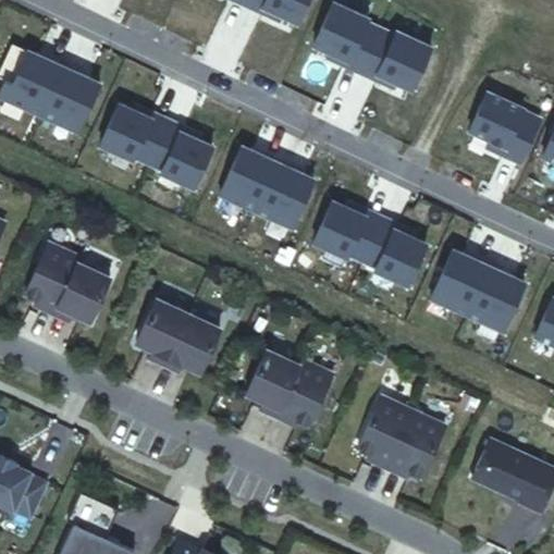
[(247,0),(248,1),(281,16),(296,23),(307,0),(247,0)]
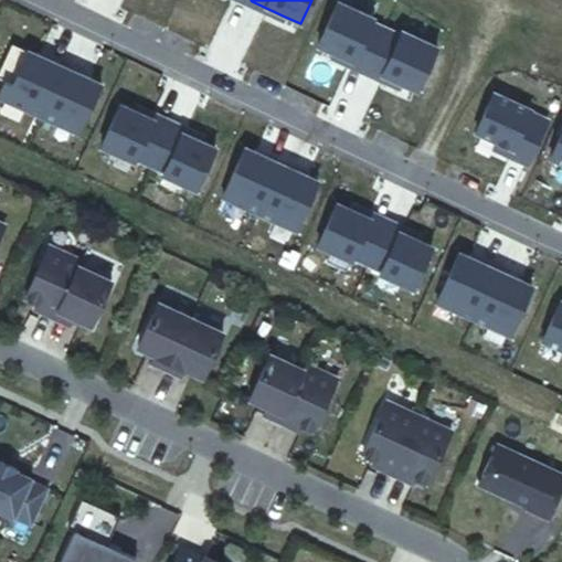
[(282,22),(285,17),(252,1),(248,7),(282,22)]
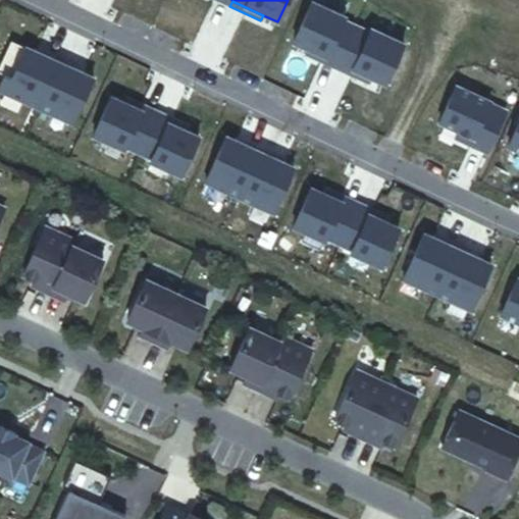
[(308,50),(340,64),(356,28),(343,21),(345,17),(312,3),(294,43),(308,50)]
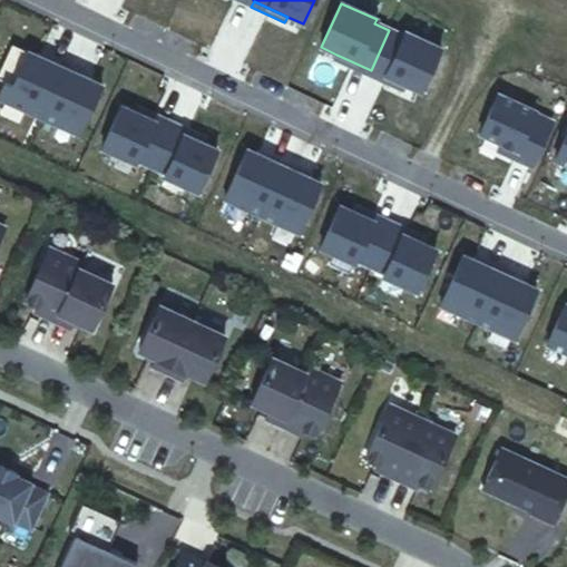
[(389,30),(371,70),(403,85),(420,93),(440,49),(404,32),(403,37),(389,30)]
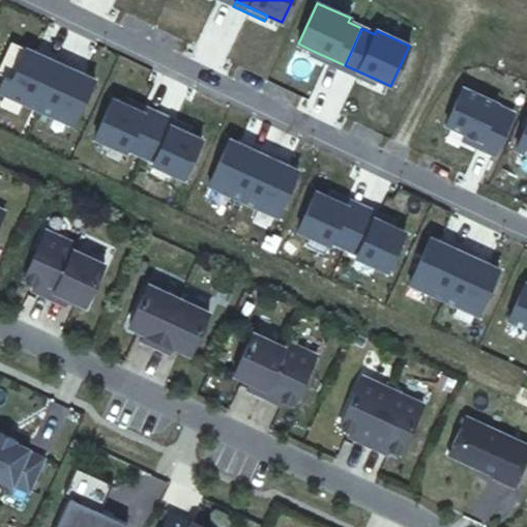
[(41,56),(10,41),(0,63),(0,75),(4,77),(0,84),(0,92),(37,110),(60,61),(42,54),(41,56)]
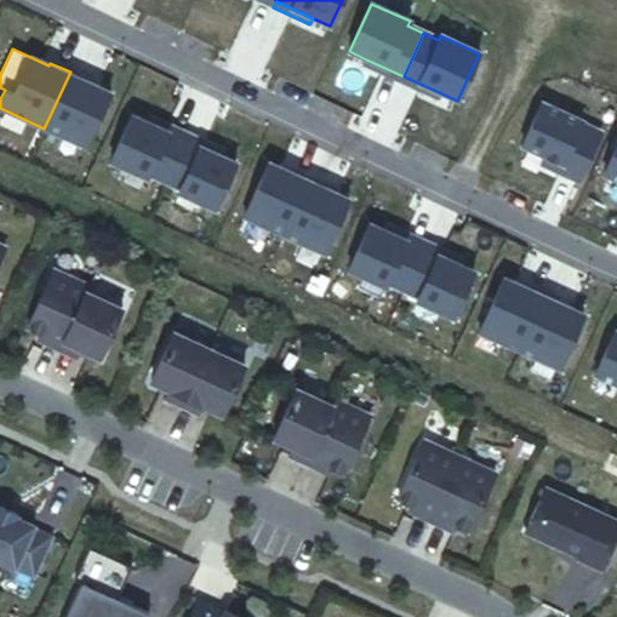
[(404,76),(366,60),(363,67),(400,83),(404,76)]
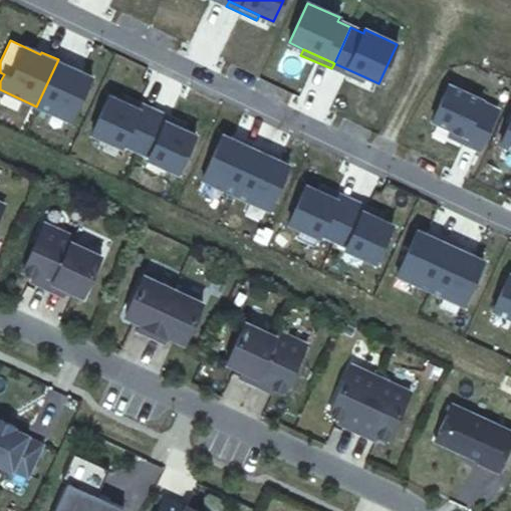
[(74,67),(58,59),(36,106),(70,121),(90,77),(73,69),(74,67)]
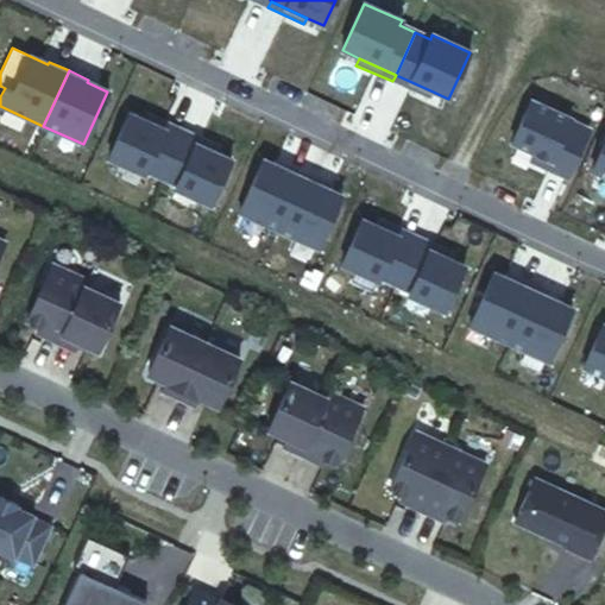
[(396,75),(392,81),(428,98),(430,90),(396,75)]
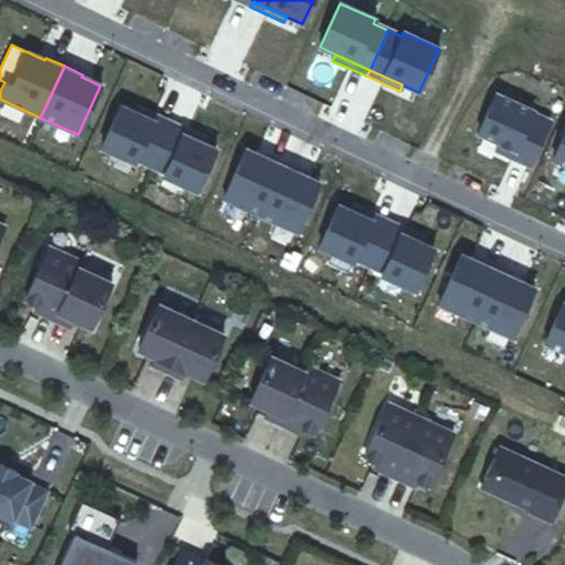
[(496,96),(477,134),(500,144),(496,152),(512,159),(515,152),(533,160),(551,122),(533,114),(533,112),(496,96)]
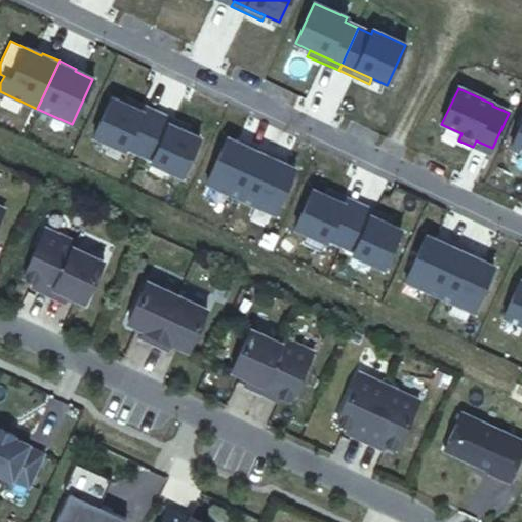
[(112,98),(93,137),(125,152),(126,149),(139,155),(156,119),(124,105),(112,98)]
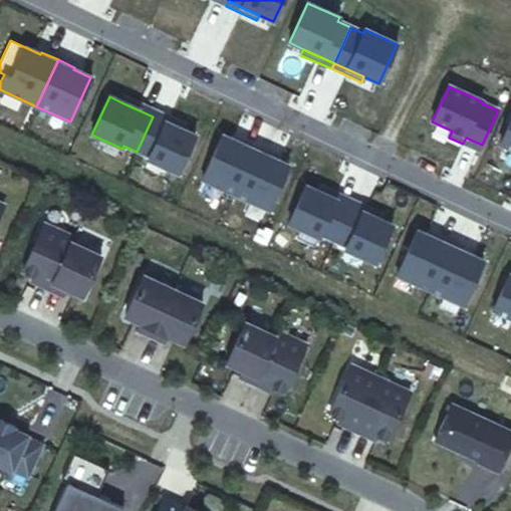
[(123,96),(121,102),(153,116),(155,110),(123,96)]
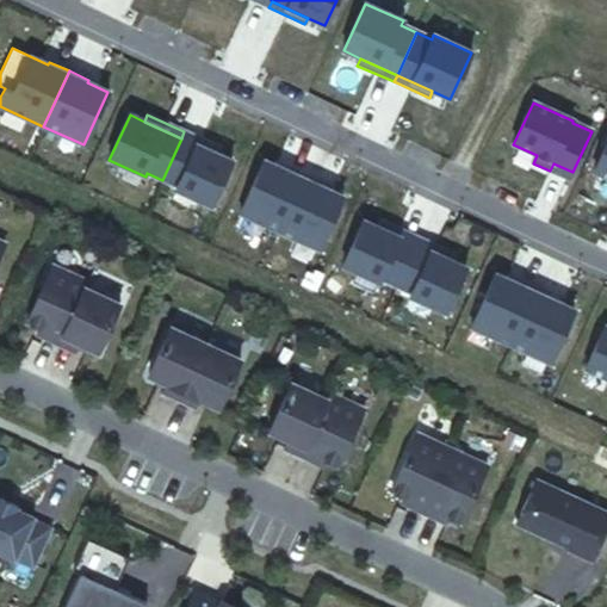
[(184,131),(181,138),(217,155),(221,148),(184,131)]
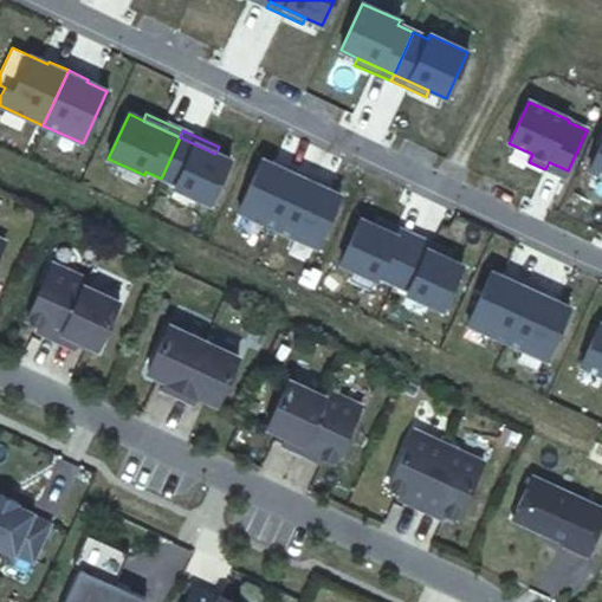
[(180,137),(161,179),(175,186),(174,189),(209,205),(230,161),(215,154),(180,137)]
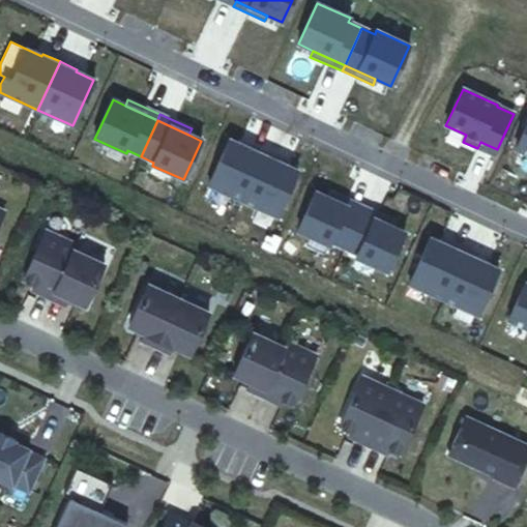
[(526,127),(517,151),(526,156),(526,127)]
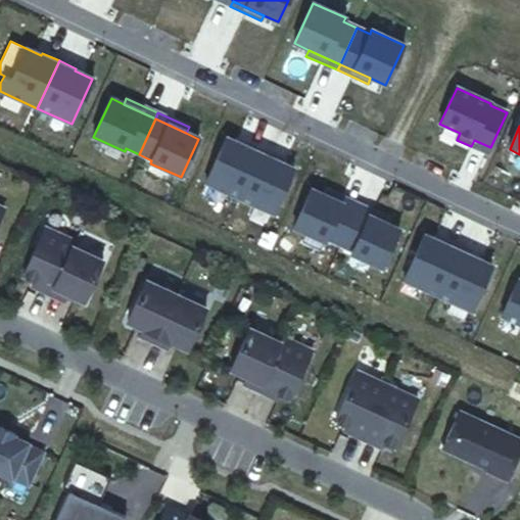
[(226,139),(205,184),(239,199),(261,152),(244,144),(243,147),(226,139)]
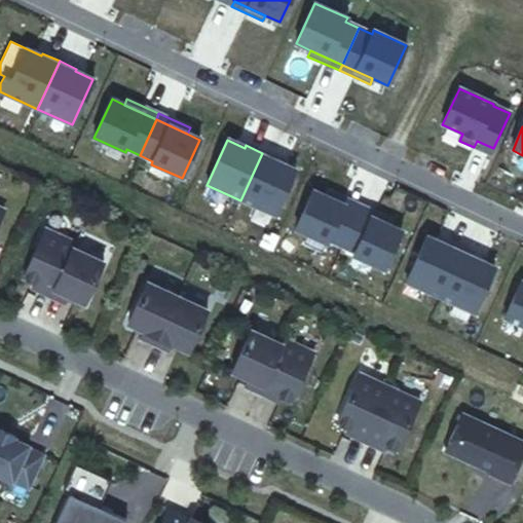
[(295,171),(278,163),(279,160),(262,153),(240,200),(274,216),(295,171)]
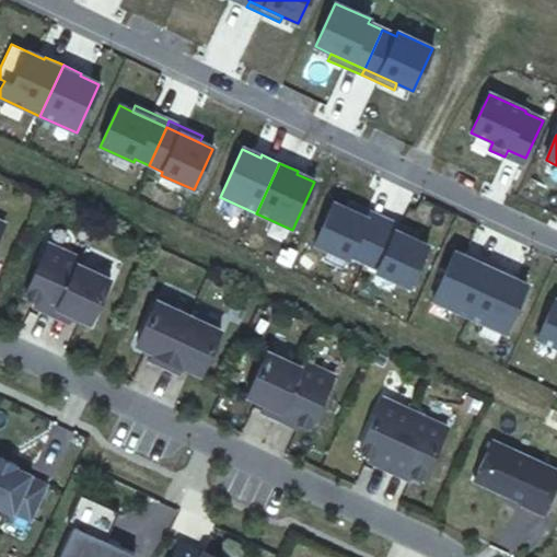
[(347,210),(334,204),(314,245),(347,260),(348,257),(362,264),(380,225),(347,210)]
